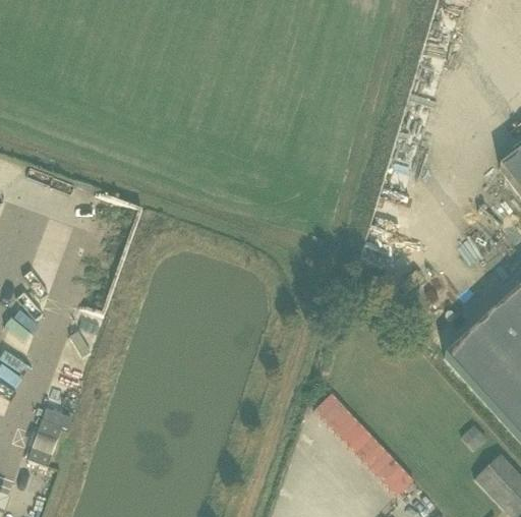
[(520,150),(498,168),(520,197),(520,150)]
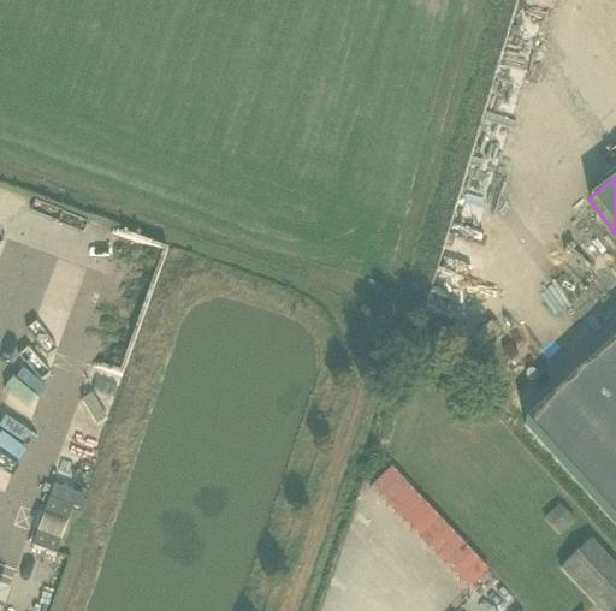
[(463,271),(437,264),(426,306),(439,309),(444,290),(457,294),(463,271)]
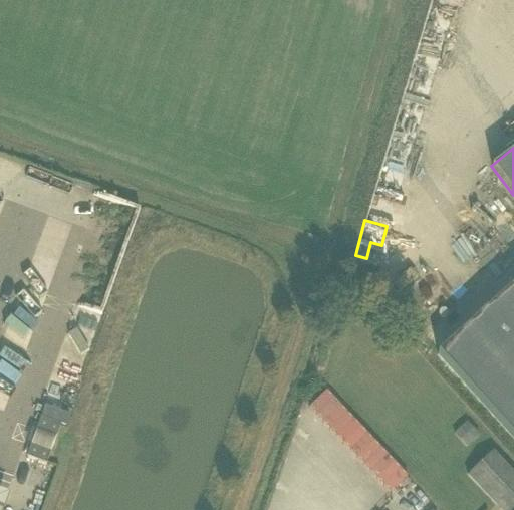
[(390,489),(408,474),(327,386),(309,402),(390,489)]
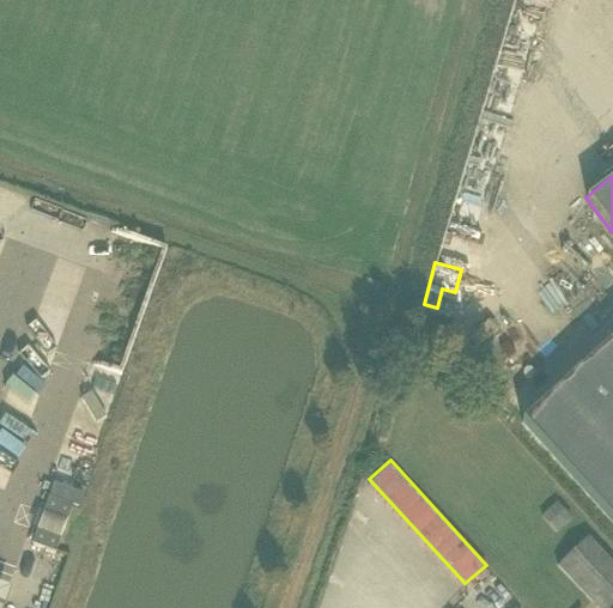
[(55,549),(56,548),(73,502),(48,493),(31,540),(55,549)]
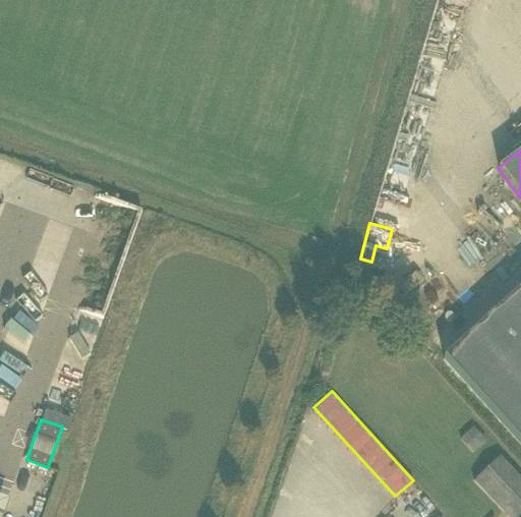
[(461,436),(473,451),(486,440),(473,425),(461,436)]
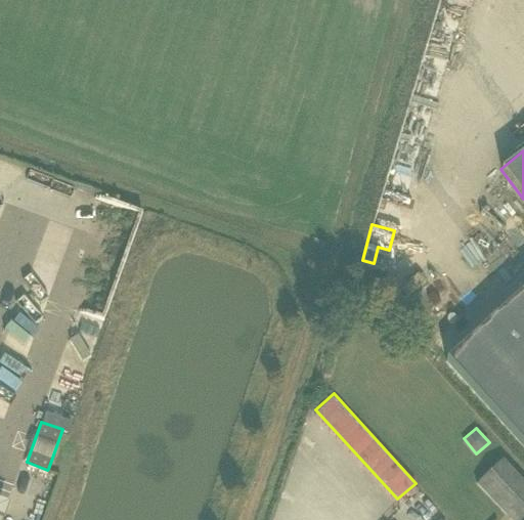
[(477,481),(500,506),(514,519),(523,519),(523,480),(501,458),(477,481)]
